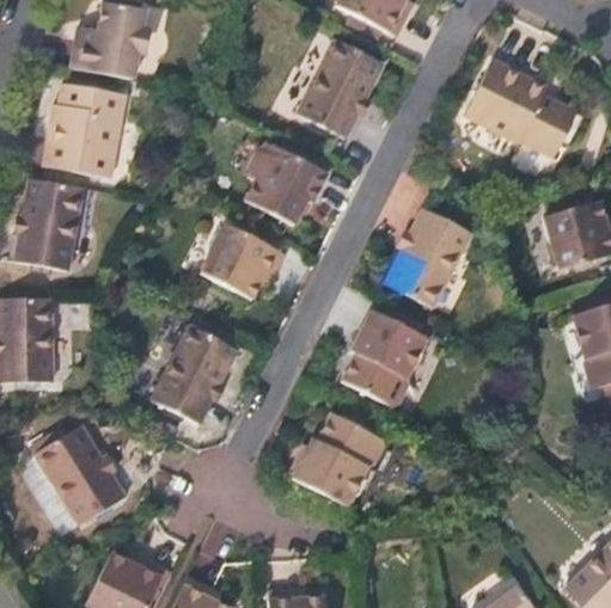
[(338,0),(337,4),(399,35),(413,10),(403,5),(405,0),(338,0)]
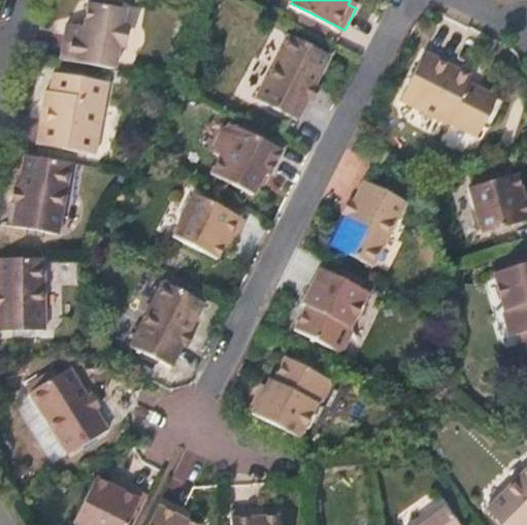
[(359,1),(357,0),(350,0),(348,4),(356,8),(359,1)]
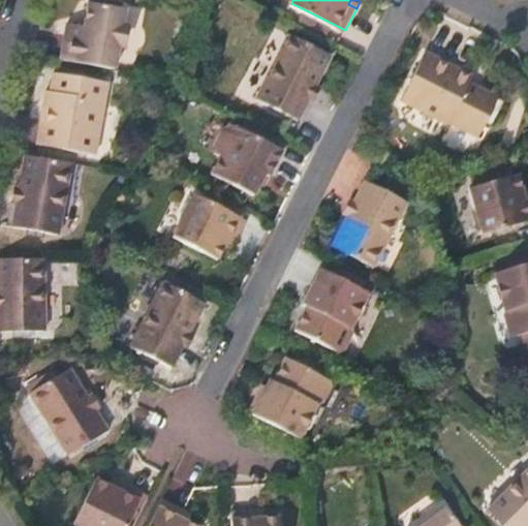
[(67,32),(62,60),(116,69),(121,45),(127,41),(129,32),(124,24),(127,8),(90,2),(85,25),(75,23),(73,33),(67,32)]
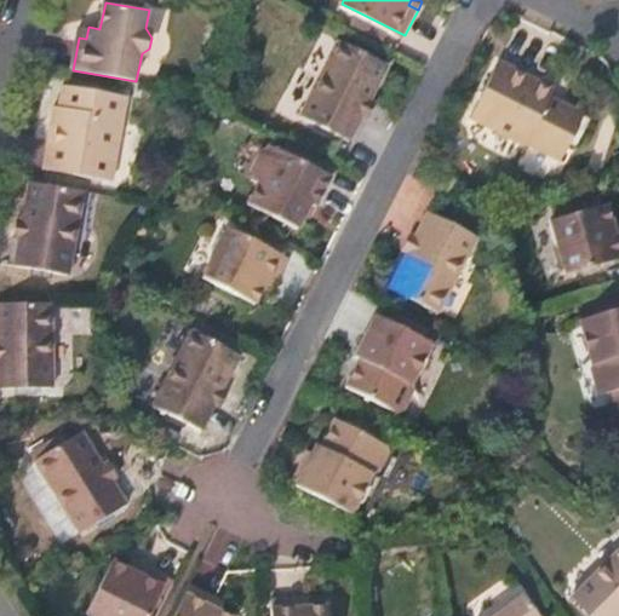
[(81,26),(79,38),(86,39),(89,27),(81,26)]
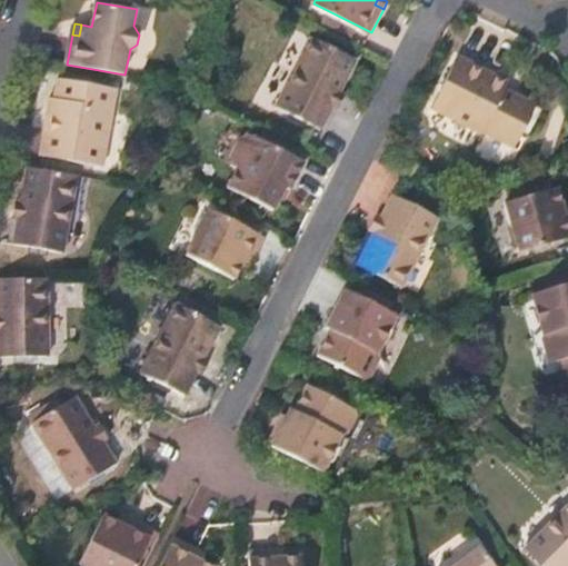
[(320,129),(332,106),(340,90),(357,58),(314,36),(277,107),(320,129)]
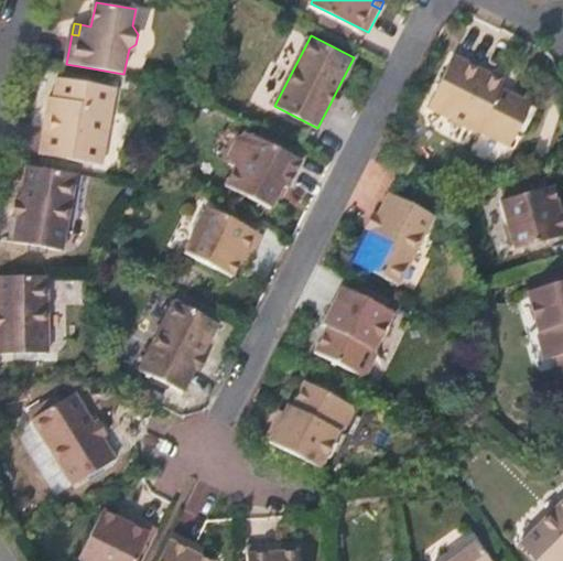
[(506,81),(455,54),(429,106),(479,132),(480,128),(511,143),(526,118),(532,120),(543,97),(531,90),(526,100),(501,88),(506,81)]
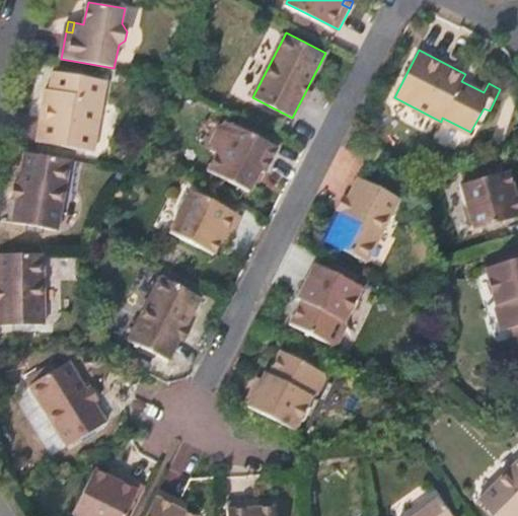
[(93,151),(107,81),(56,71),(51,87),(47,86),(37,140),(93,151)]
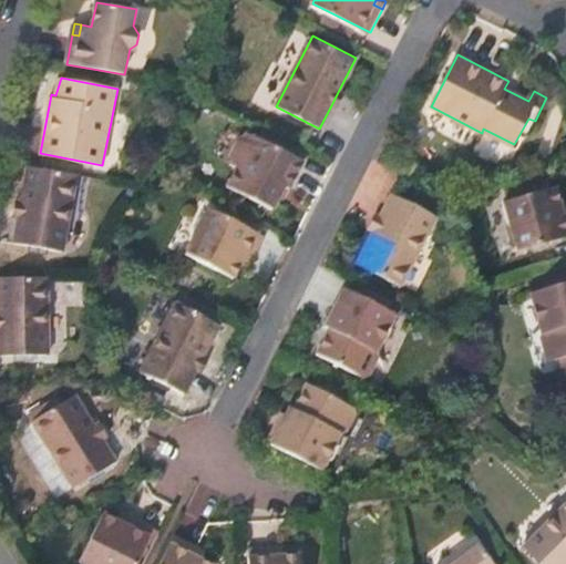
[(339,90),(331,105),(337,109),(345,93),(339,90)]
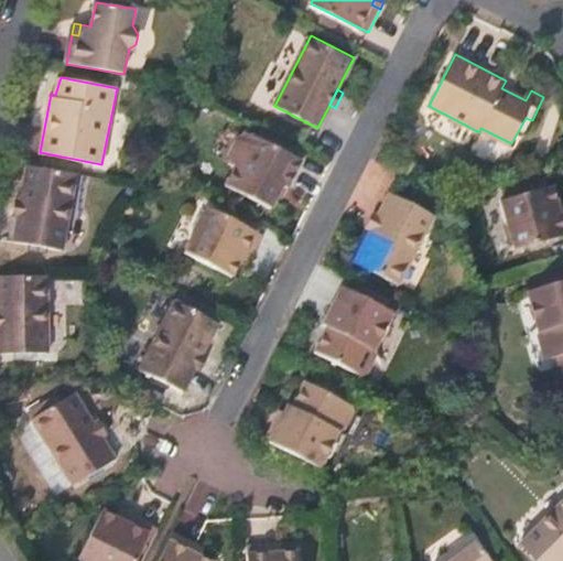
[(282,184),(288,186),(301,160),(287,152),(290,144),(266,131),(261,139),(246,131),(244,137),(237,137),(228,152),(231,159),(230,164),(235,168),(225,184),(270,207),(275,196),(282,184)]
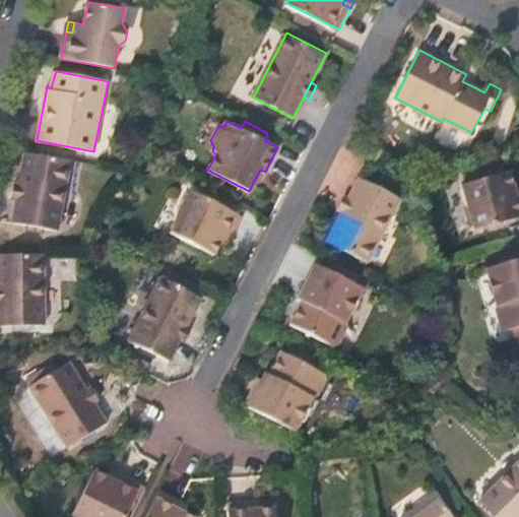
[(71,160),(26,152),(22,176),(19,191),(13,222),(59,232),(71,160)]
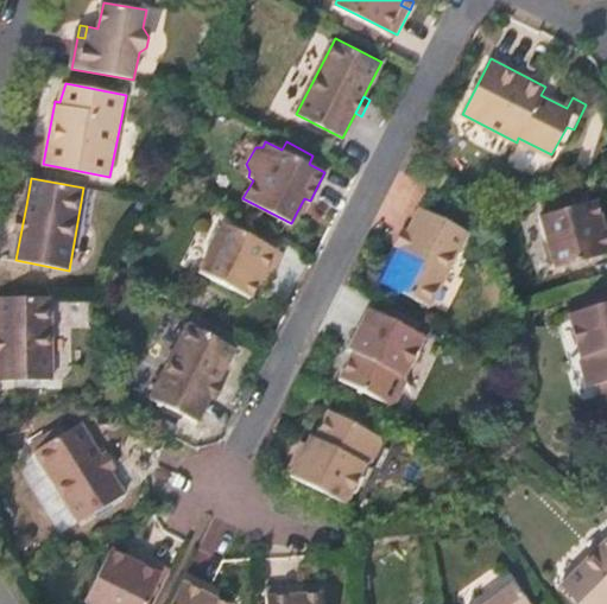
[(303,214),(310,201),(304,198),(297,211),(303,214)]
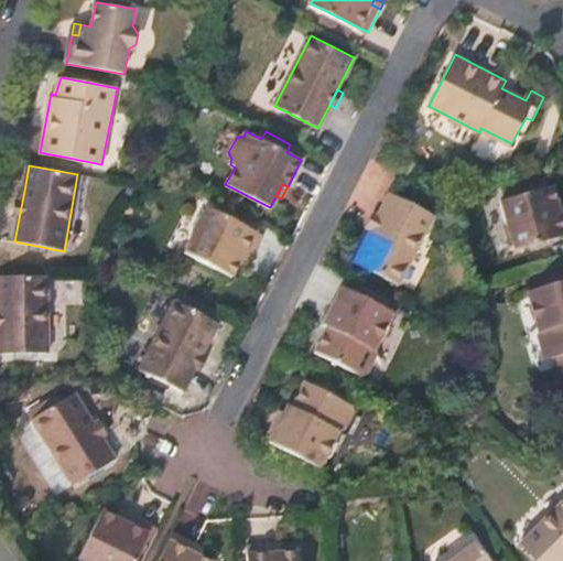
[(562,209),(560,200),(555,184),(502,197),(517,248),(562,235),(562,209)]
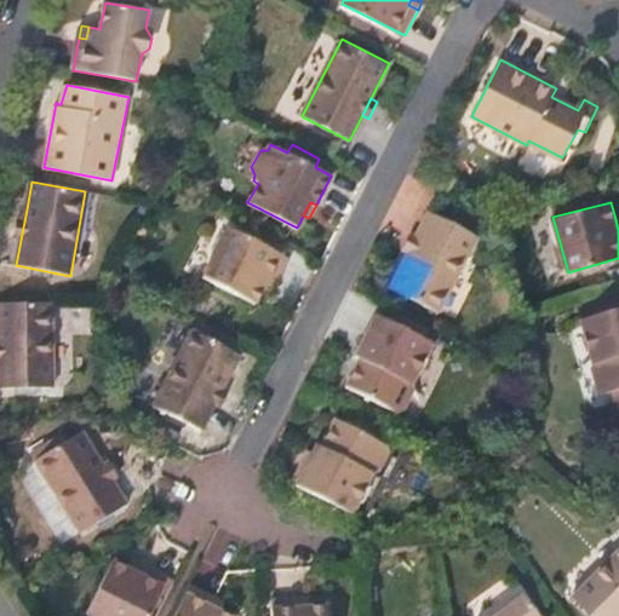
[(23,228),(27,209),(19,208),(16,226),(23,228)]
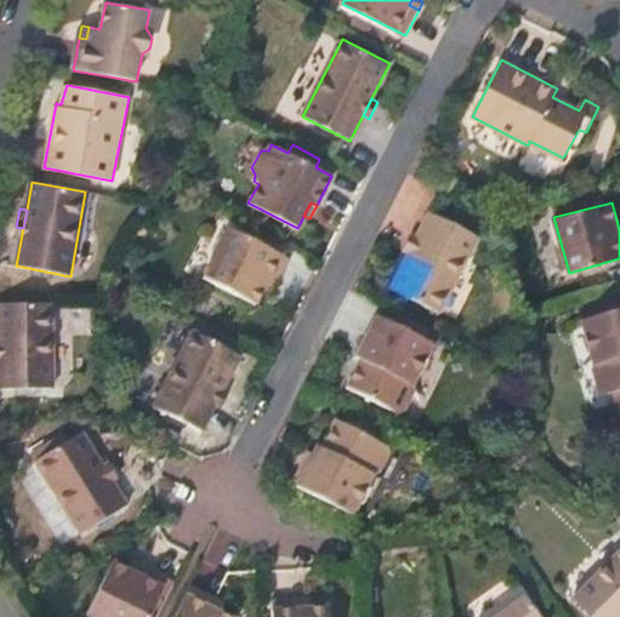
[(432,211),(420,235),(411,251),(392,289),(441,314),(481,236),(432,211)]
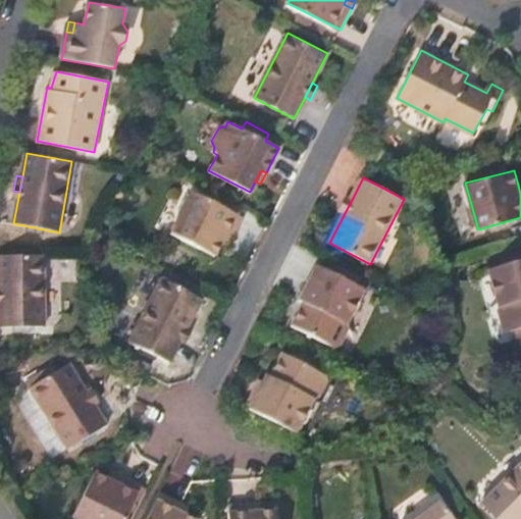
[(203,187),(199,194),(206,198),(210,191),(203,187)]
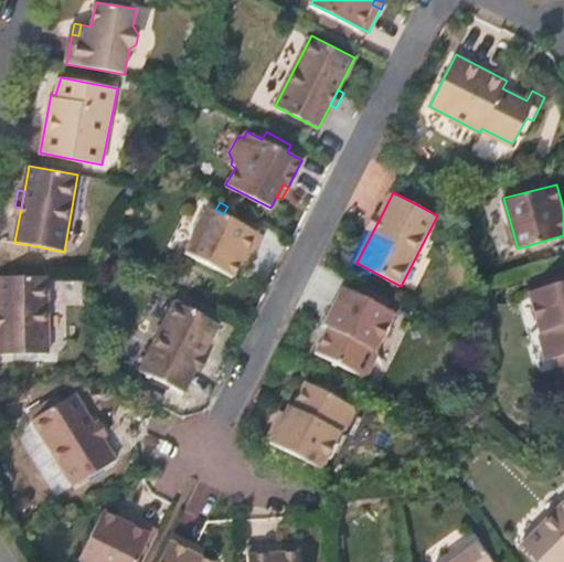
[(243,256),(252,260),(264,235),(249,229),(242,224),(246,215),(227,207),(223,214),(215,210),(208,207),(184,252),(232,277),(238,264),(243,256)]
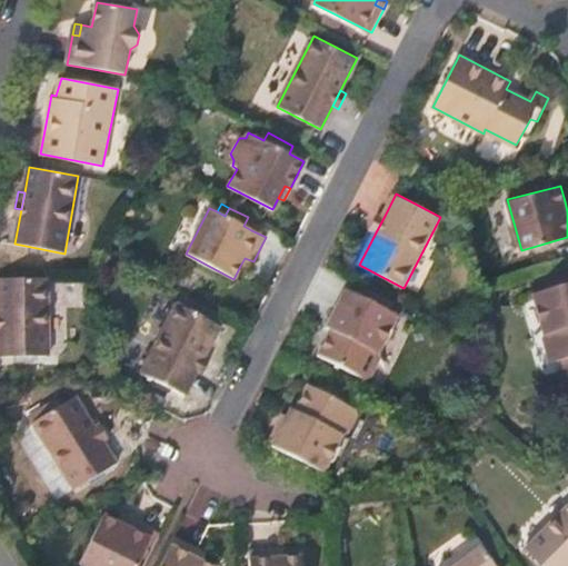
[(377,230),(385,216),(377,212),(370,227),(377,230)]
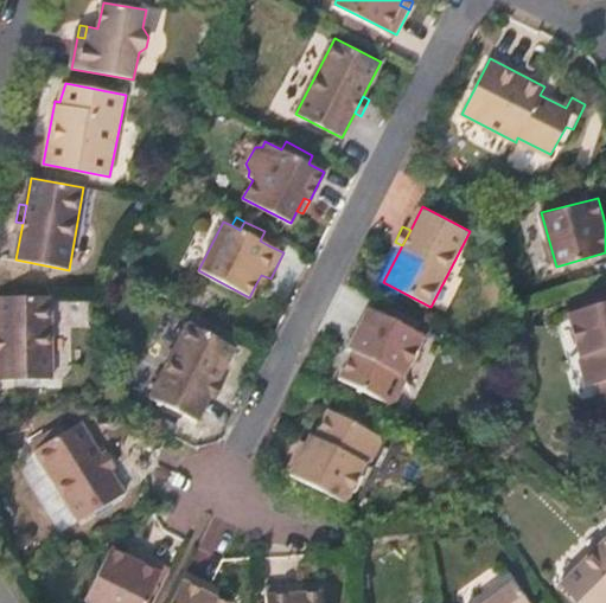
[(260,241),(268,245),(272,236),(265,231),(260,241)]
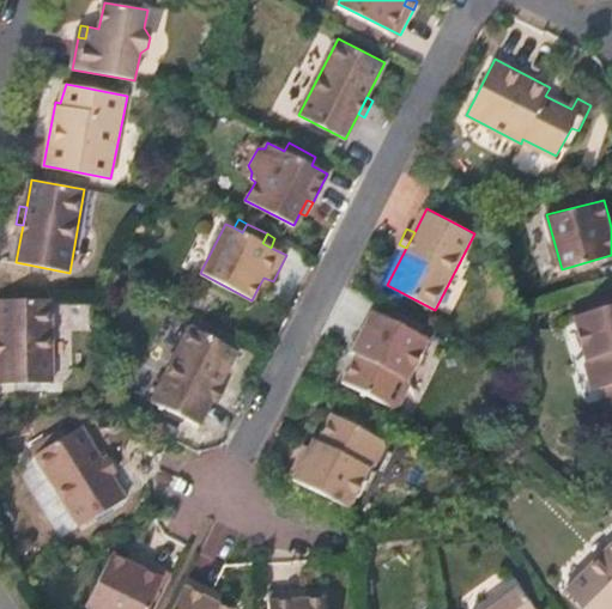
[(268,291),(273,281),(264,278),(259,286),(268,291)]
